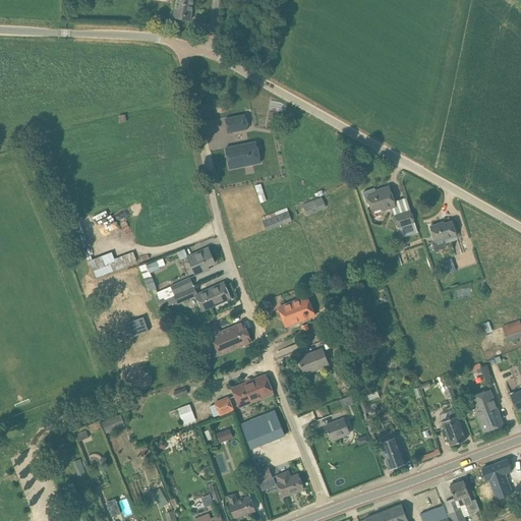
[(176,0),(174,18),(190,20),(193,0),(176,0)]
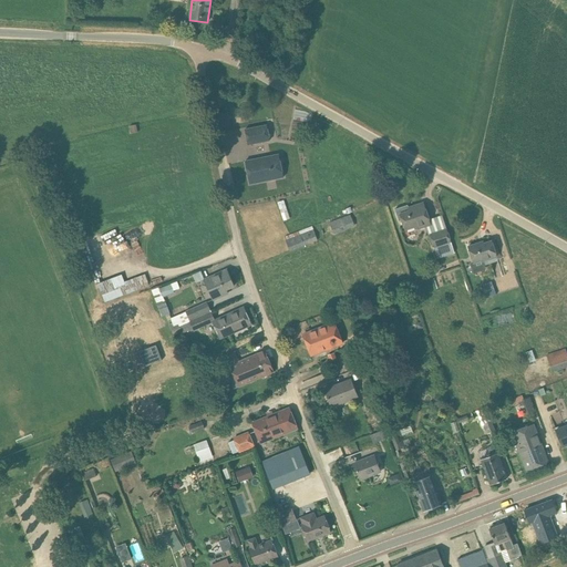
[(245,130),(248,145),(270,141),(267,125),(245,130)]
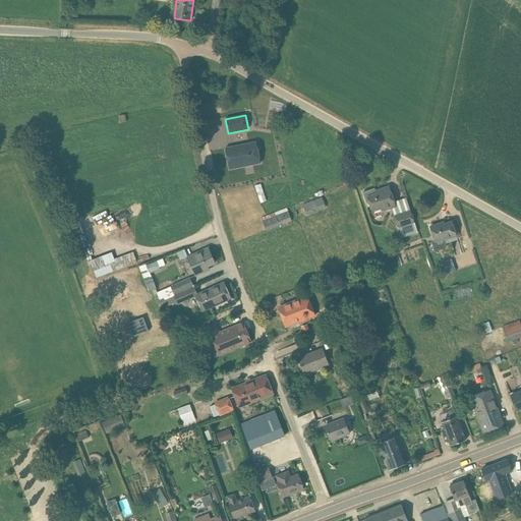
[(262,163),(256,142),(226,149),(230,170),(262,163)]
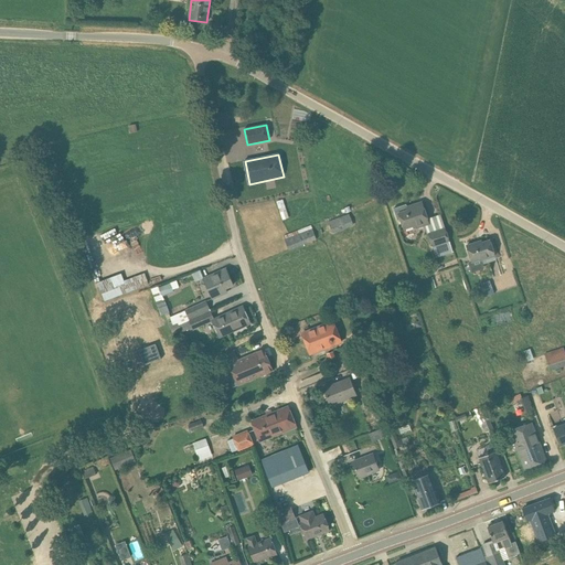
[(277,202),(283,220),(289,217),(283,200),(277,202)]
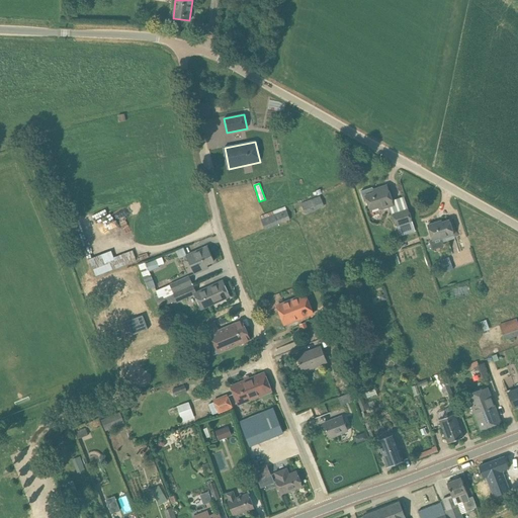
[(364,202),(367,201),(370,209),(381,206),(382,209),(395,205),(387,185),(373,189),(372,187),(360,191),(364,202)]
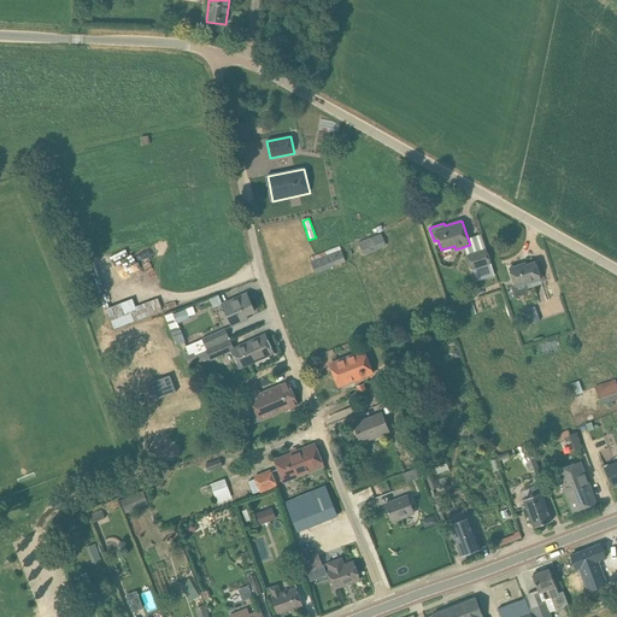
[(381,234),(359,242),(364,256),(386,247),(381,234)]
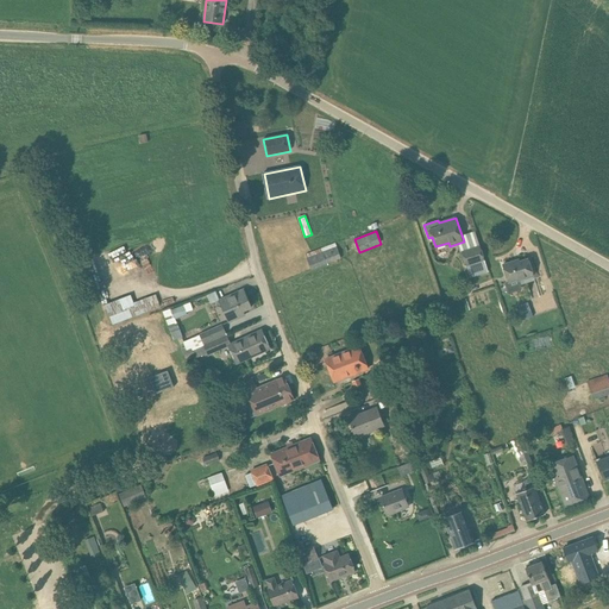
[(336,244),(306,256),(311,269),(340,258),(336,244)]
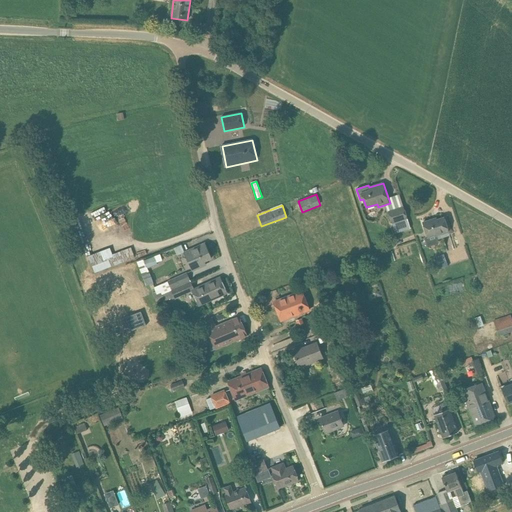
[(404,207),(389,212),(393,224),(408,219),(404,207)]
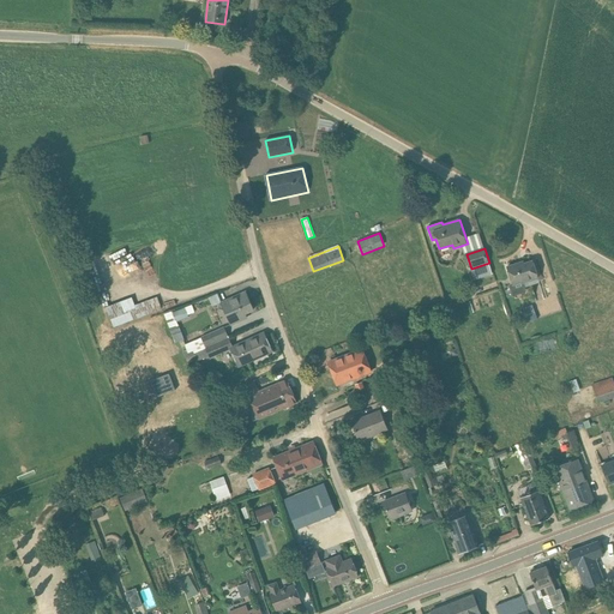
[(518,264),(507,268),(513,286),(522,282),(523,283),(539,278),(533,260),(518,265),(518,264)]
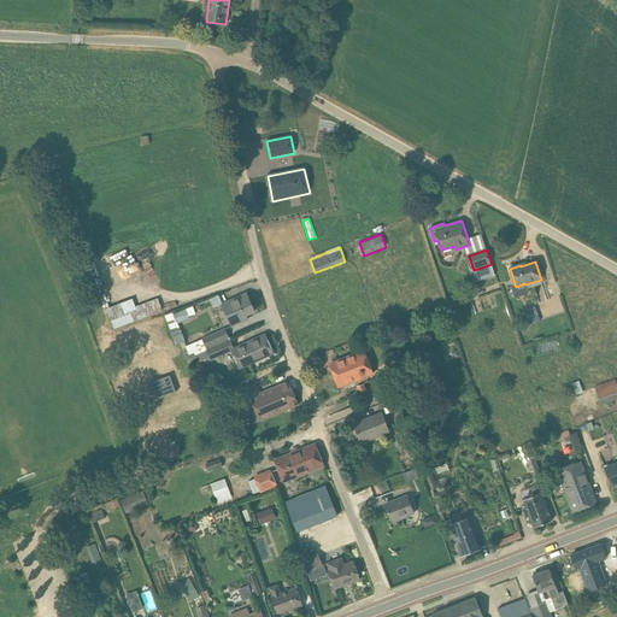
[(492,264),(474,270),(477,281),(495,275),(492,264)]
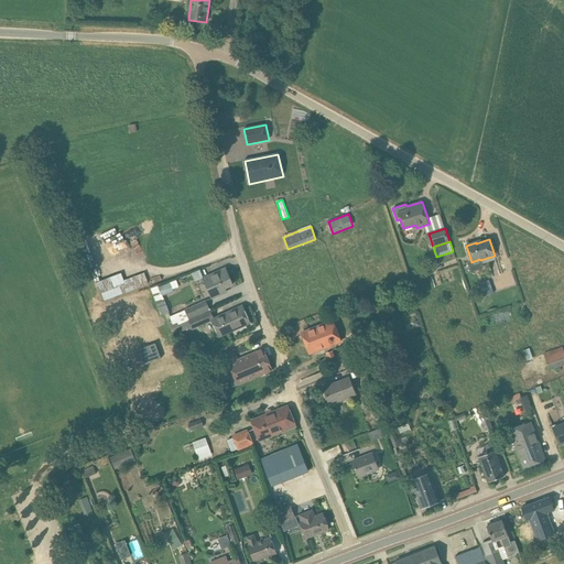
[(232,284),(226,269),(204,278),(213,299),(221,294),(219,291),(232,284)]
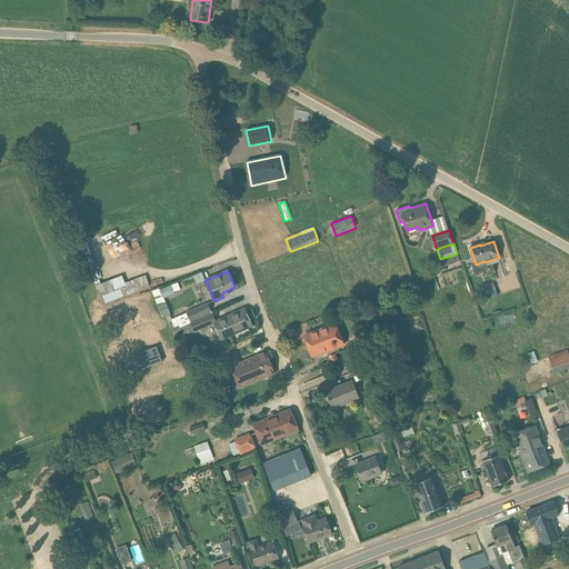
[(197,282),(206,280),(203,272),(193,275),(197,282)]
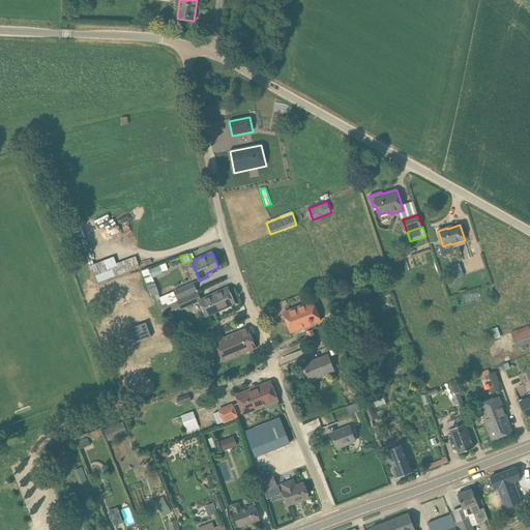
[(117,262),(115,256),(91,264),(97,282),(141,267),(137,256),(117,262)]
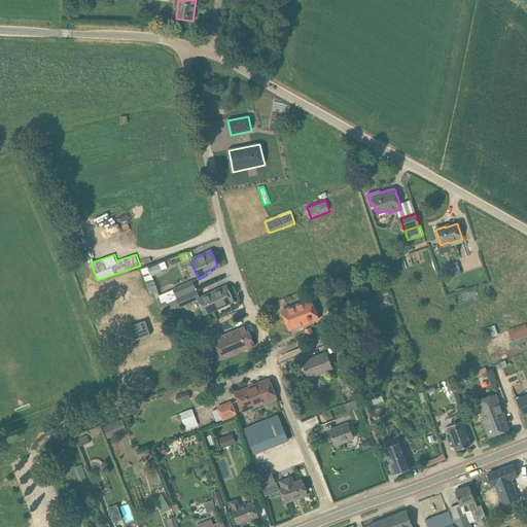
[(457,261),(447,265),(450,272),(459,268),(457,261)]
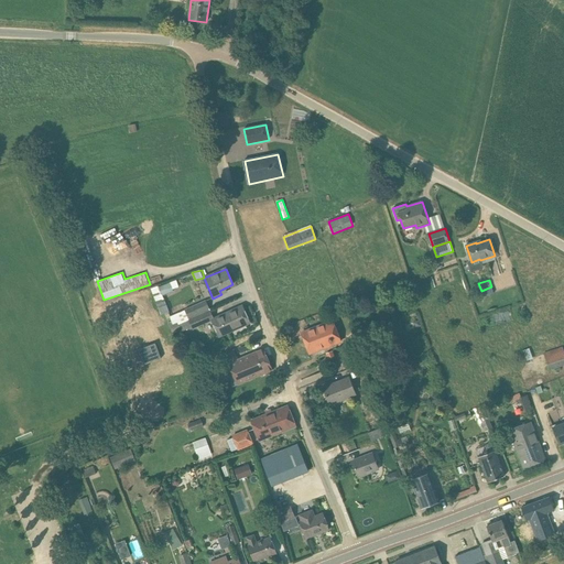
[(159,288),(162,296),(172,292),(169,283),(159,288)]
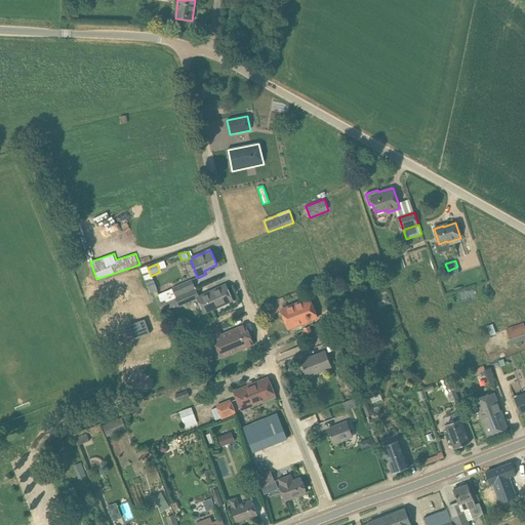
[(157,289),(154,279),(146,282),(150,292),(157,289)]
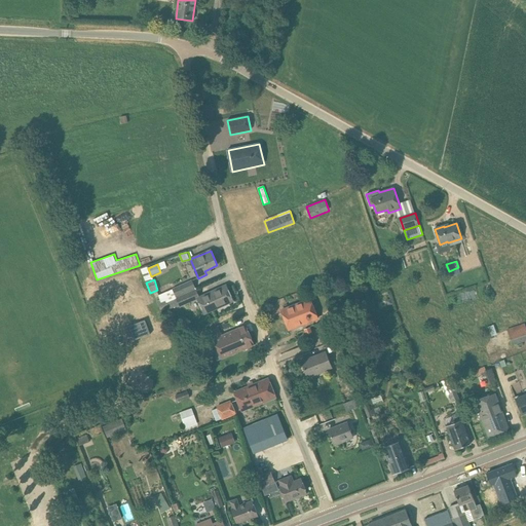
[(172,290),(176,297),(196,289),(193,280),(172,290)]
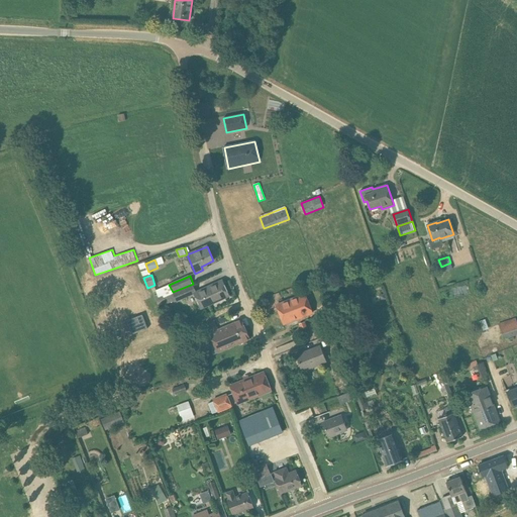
[(193,284),(173,292),(177,302),(195,295),(201,309),(229,296),(222,281),(197,292),(193,284)]
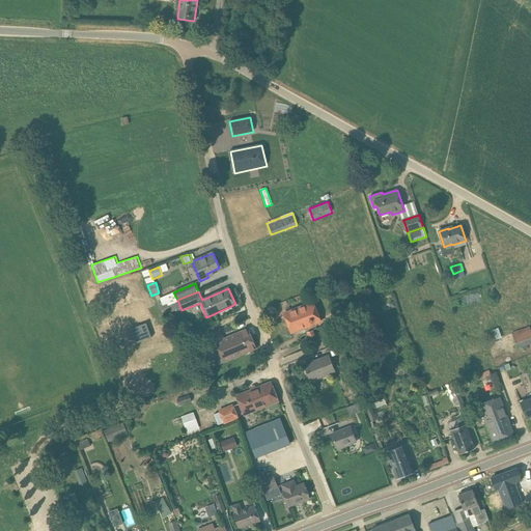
[(164,306),(177,300),(173,292),(160,298),(164,306)]
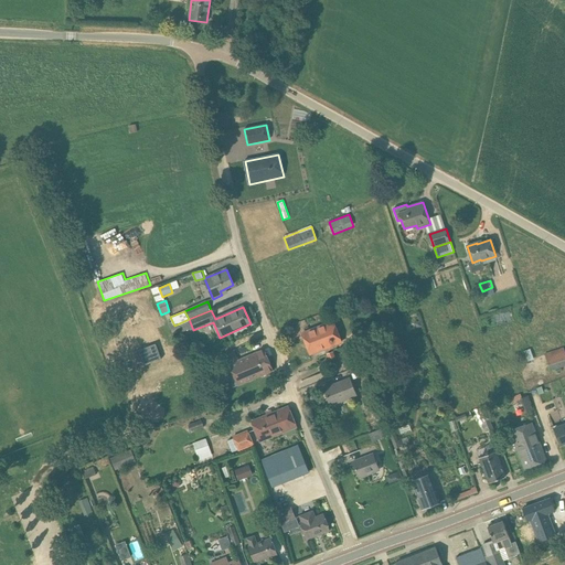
[(342,342),(333,321),(302,333),(310,354),(342,342)]
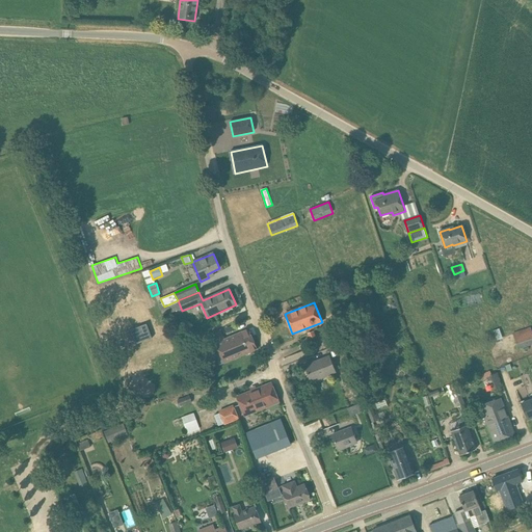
[(100,342),(105,356),(144,342),(138,327),(100,342)]
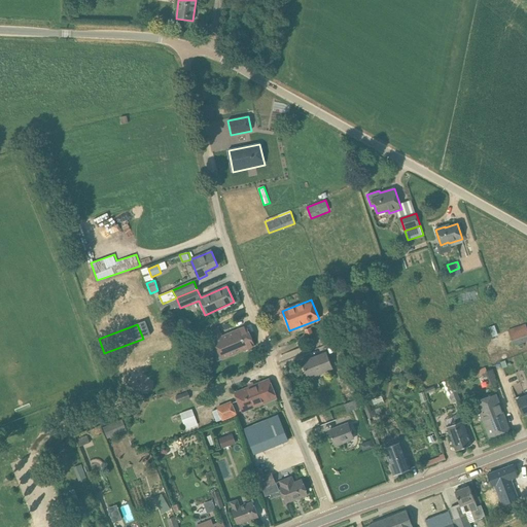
[(526,329),(525,324),(507,330),(514,346),(526,341),(526,329)]
